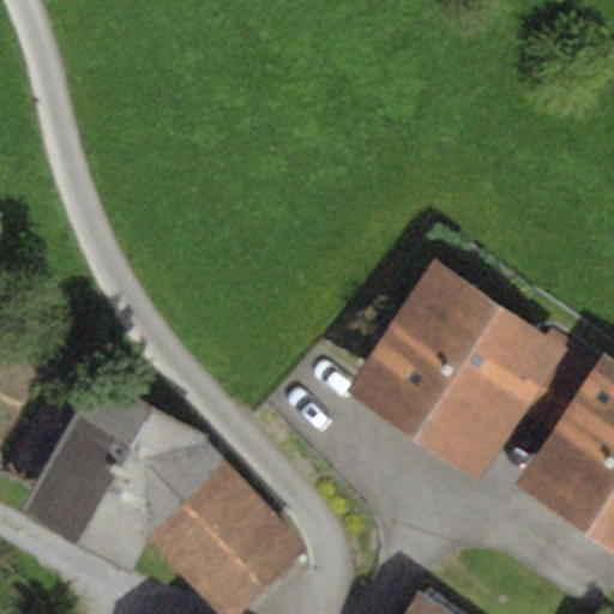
[(551,339),(432,262),(344,391),(477,479),(522,411),(552,367),(564,349),(551,339)]
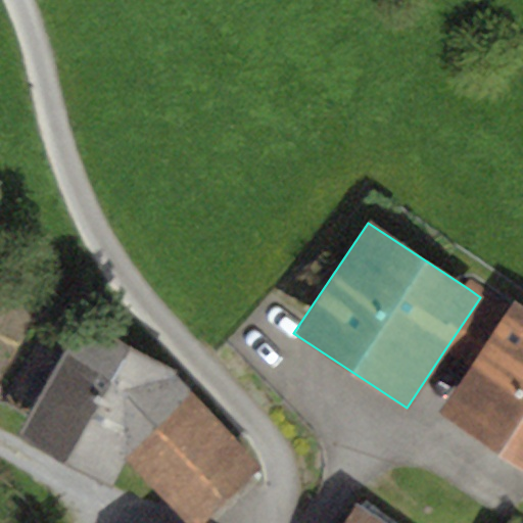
[(522,311),(514,304),(511,308),(473,284),(469,289),(480,297),(470,313),(492,328),(493,329),(469,366),(438,413),(522,469),(522,311)]
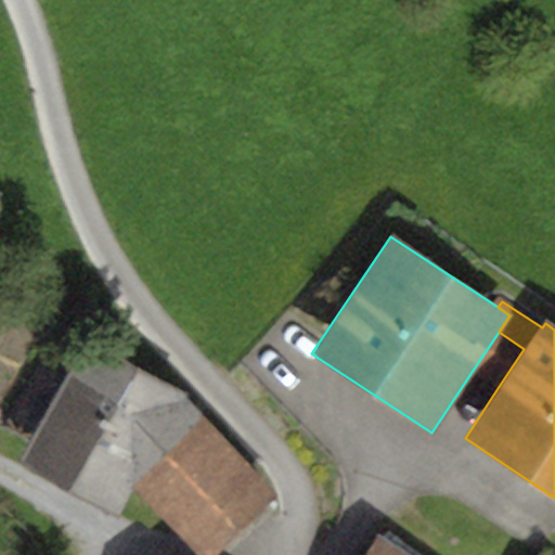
[(523,348),(499,332),(472,372),(498,388),(523,348)]
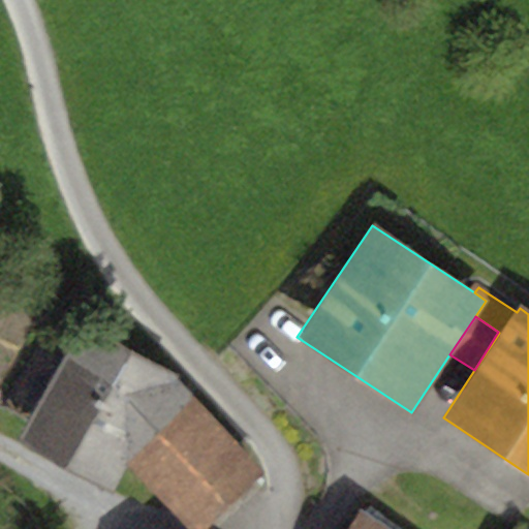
[(177,375),(81,321),(16,438),(113,492),(127,468),(198,401),(177,375)]
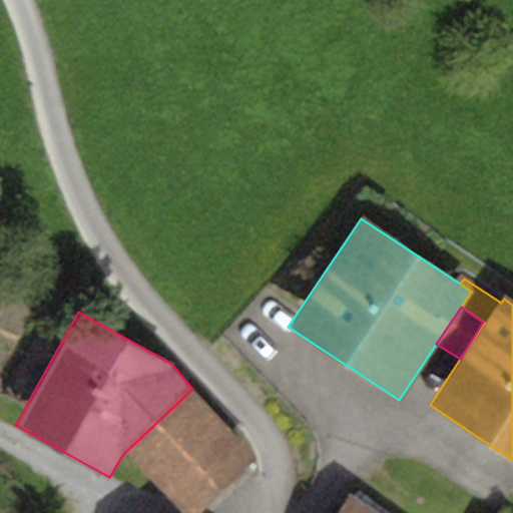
[(192,389),(123,454),(179,512),(199,512),(259,458),(192,389)]
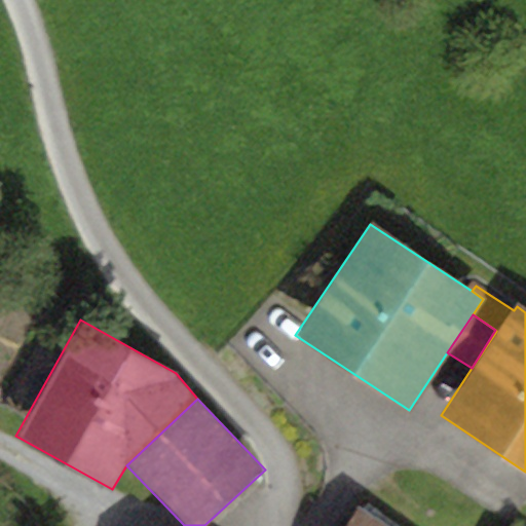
[(386,525),(360,509),(347,525),(386,525)]
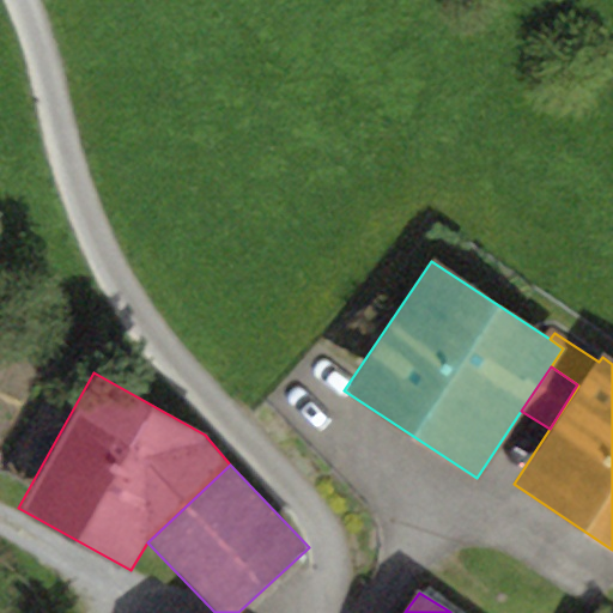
All buildings are outlined.
